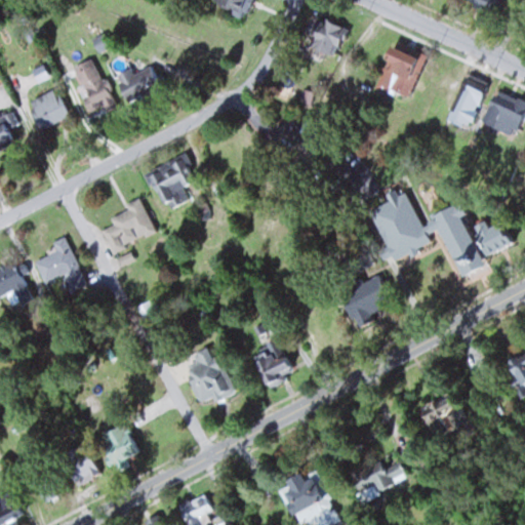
[(208,0),(208,3),(242,17),(249,0),(208,0)]
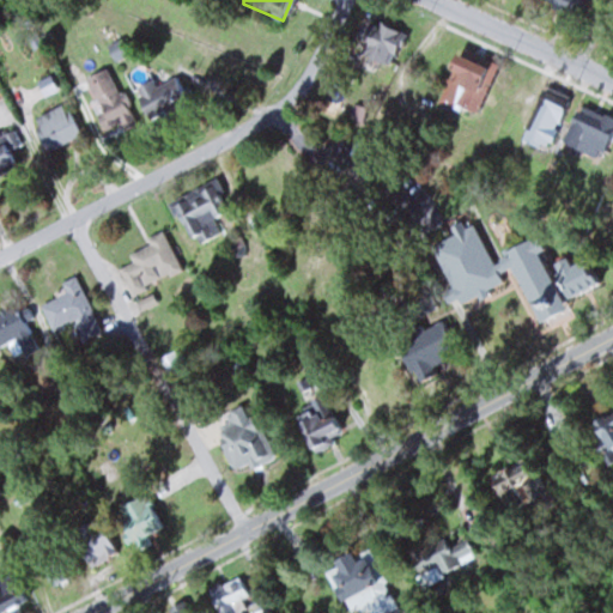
[(542,0),(560,12),(568,0),(542,0)]
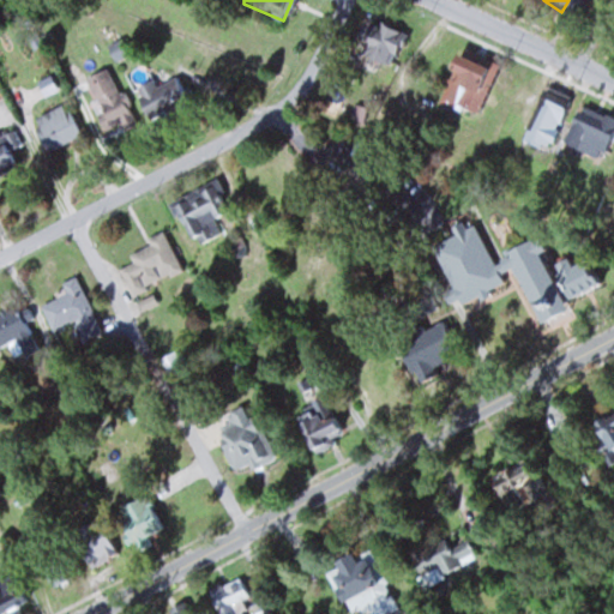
[(387,66),(402,34),(368,19),(354,52),(387,66)]
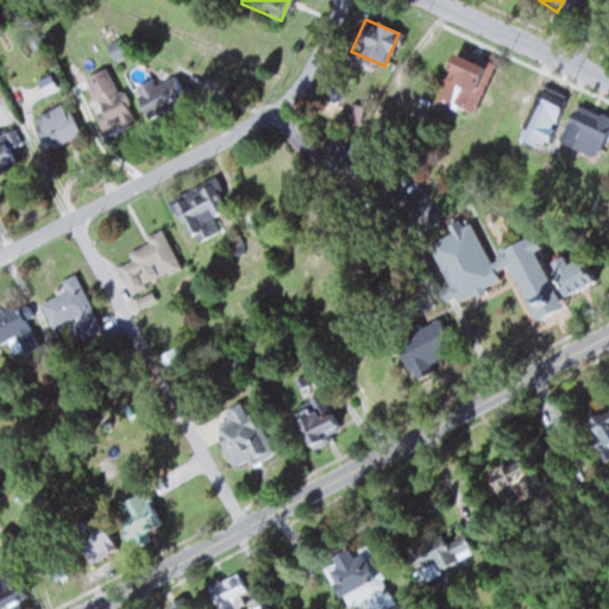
[(433,98),(471,114),(493,63),(454,46),(433,98)]
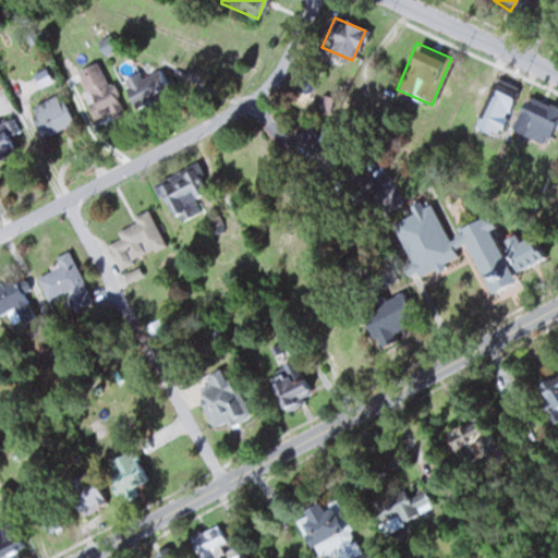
[(99,61),(76,70),(94,119),(117,111),(99,61)]
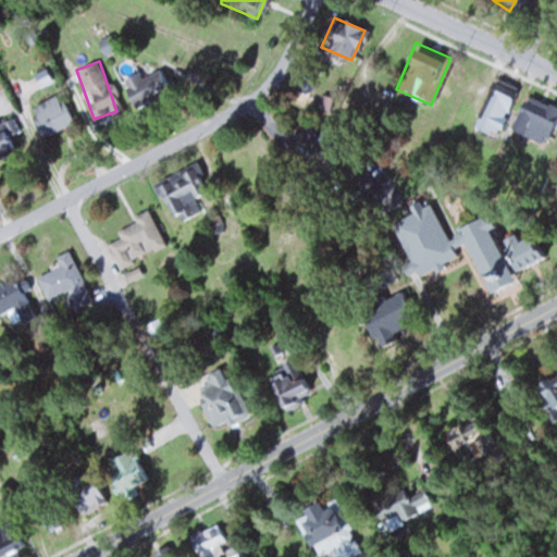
[(163,99),(159,71),(124,75),(127,103),(163,99)]
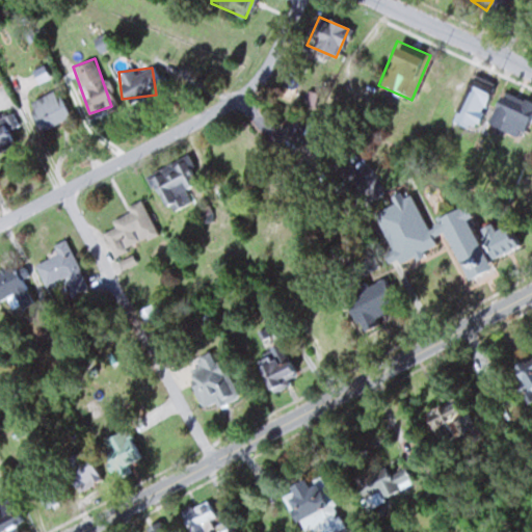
[(26,104),(42,131),(67,116),(52,90),(26,104)]
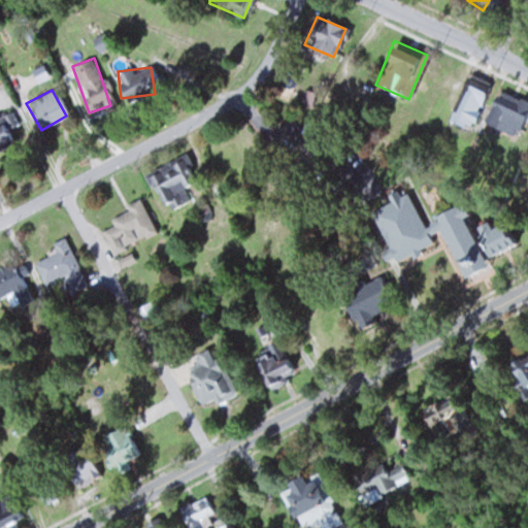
[(484,125),(515,138),(527,106),(527,103),(498,91),(484,125)]
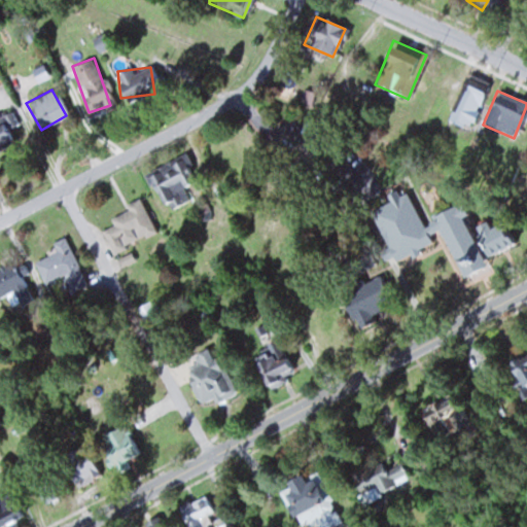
[(0,148),(9,144),(2,130),(15,124),(8,108),(0,111),(0,148)]
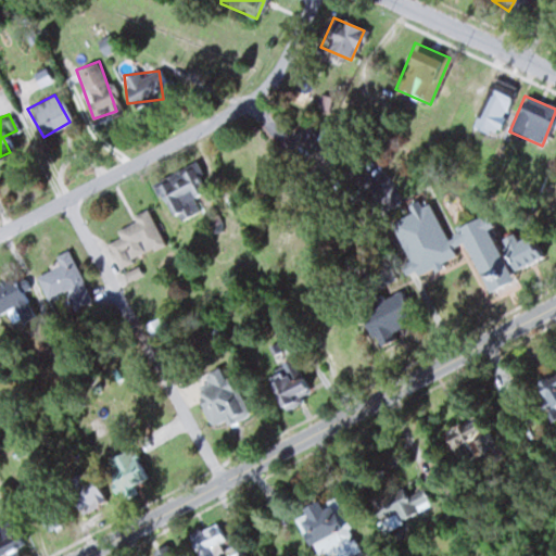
[(199,212),(191,197),(206,189),(194,163),(156,180),(177,223),(199,212)]
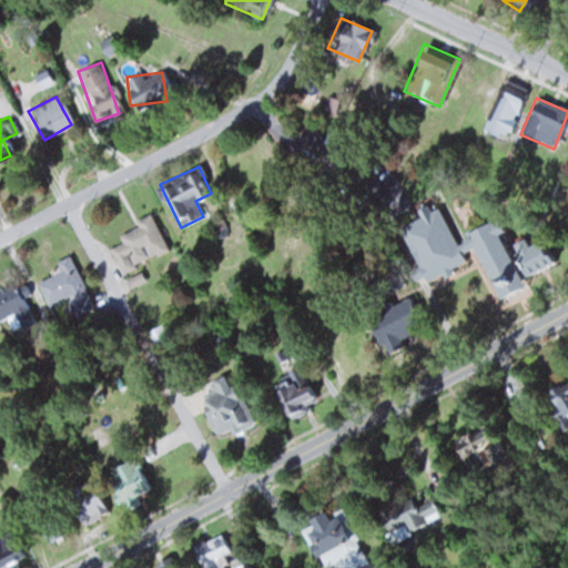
[(398,227),(416,266),(407,271),(415,285),(464,261),(434,200),(417,208),(421,216),(398,227)]
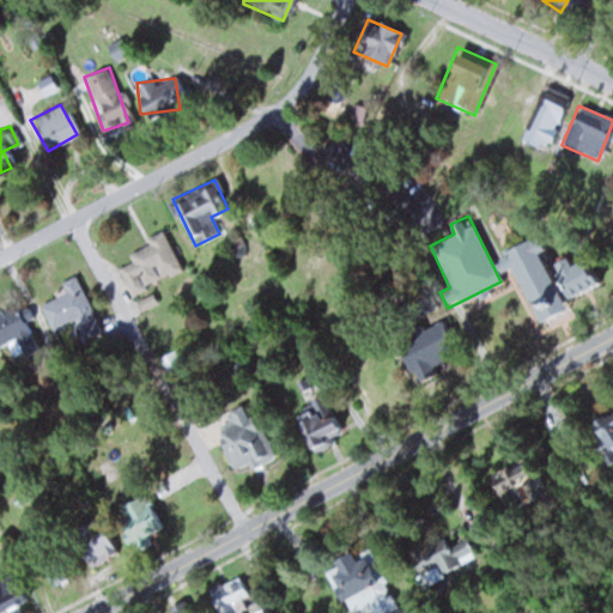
[(181,271),(163,232),(126,250),(132,262),(117,268),(129,295),(181,271)]
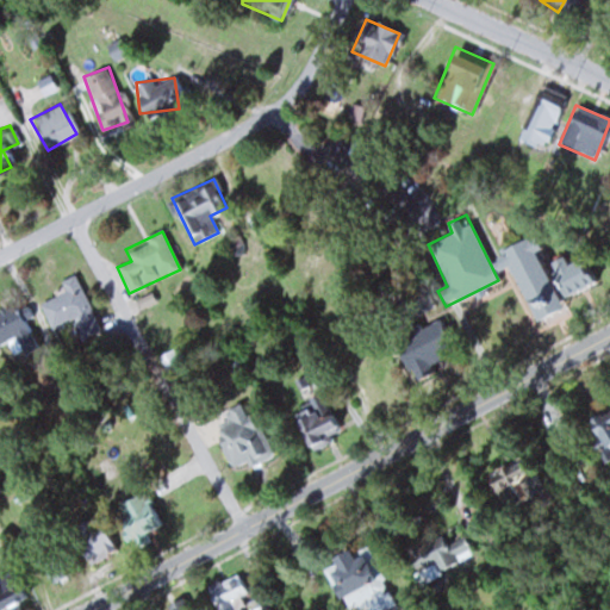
[(509,263),(530,319),(555,310),(528,240),(492,253),(498,268),(509,263)]
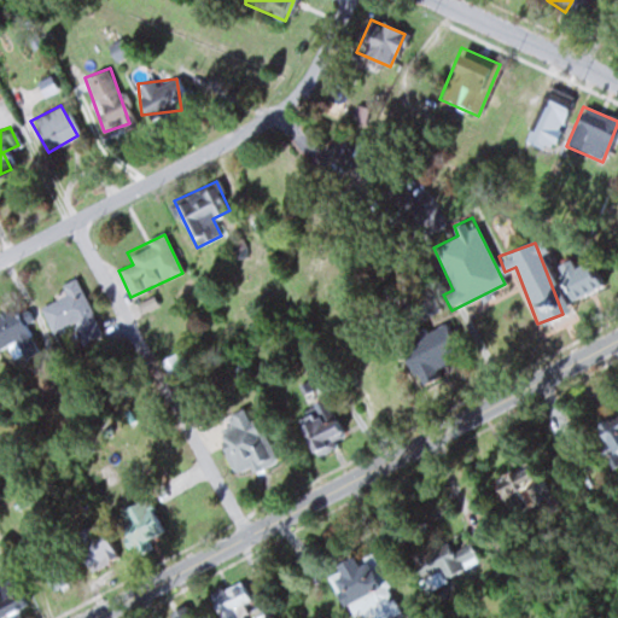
[(553,266),(569,299),(604,283),(594,262),(584,267),(578,254),(553,266)]
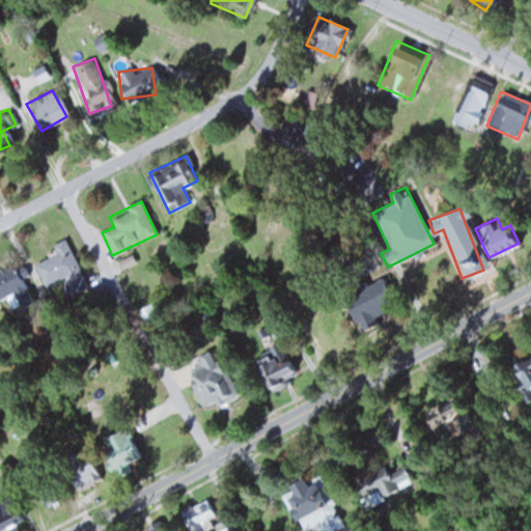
[(44,285),(61,278),(67,295),(86,287),(66,239),(50,245),(54,255),(34,262),(44,285)]
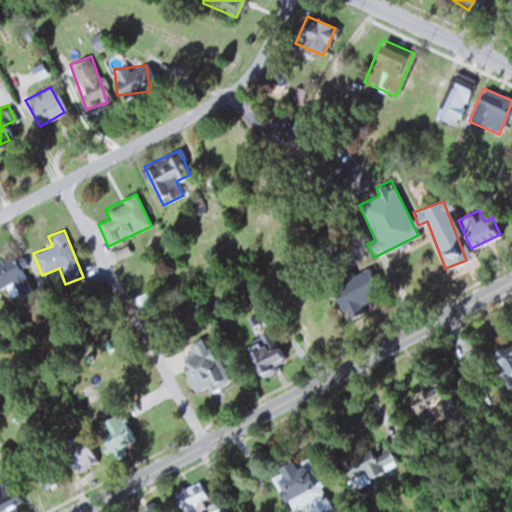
[(0,288),(5,286),(13,301),(30,292),(12,256),(0,261),(0,288)]
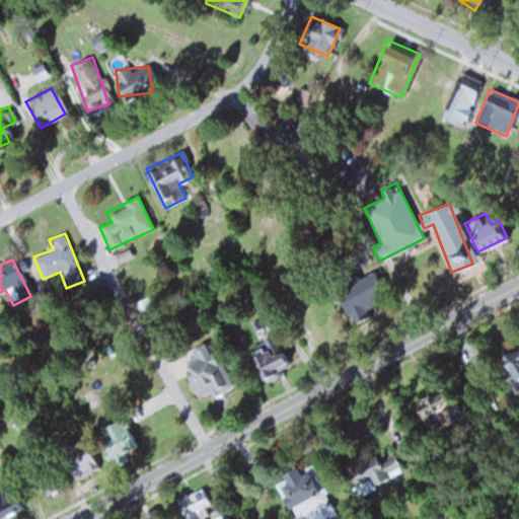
[(382,311),(373,273),(346,279),(348,289),(339,291),(345,319),(382,311)]
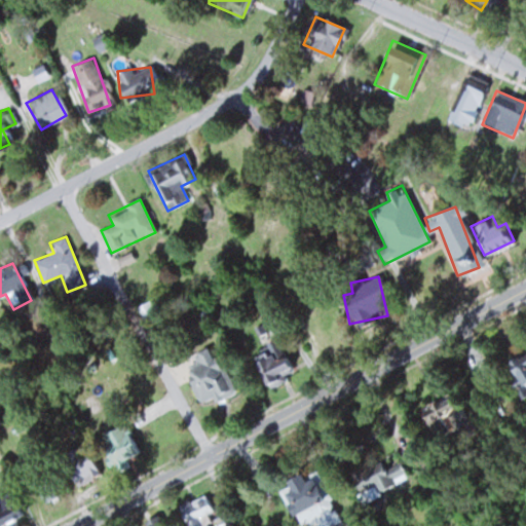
[(250,359),(263,387),(293,373),(280,344),(250,359)]
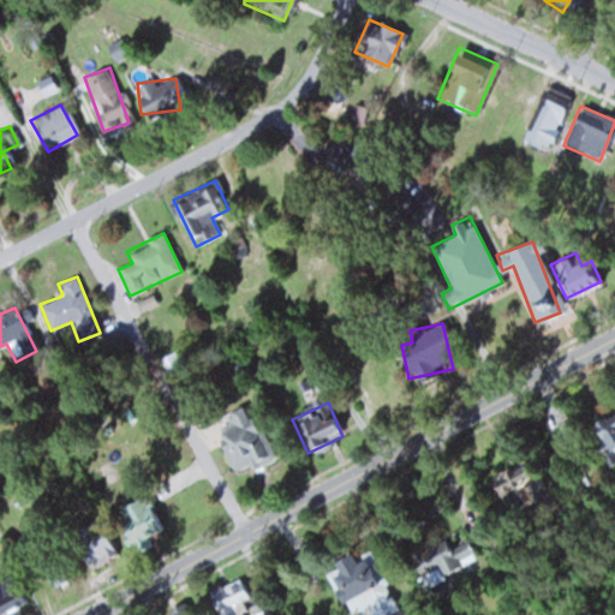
[(614,408),(590,418),(602,448),(614,443),(614,408)]
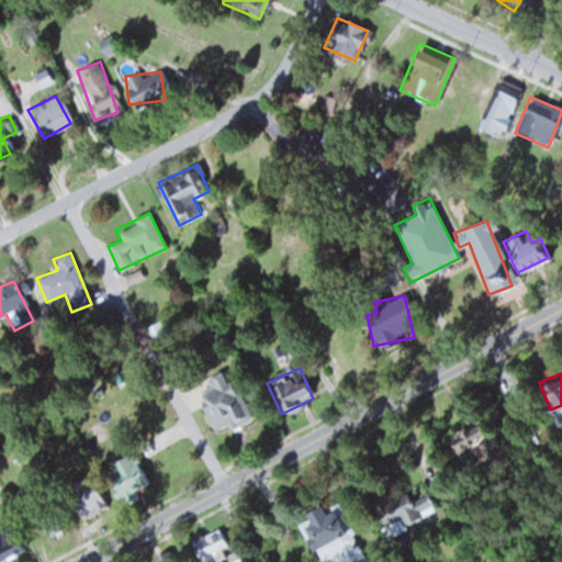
[(248,419),(231,374),(194,388),(211,434),(248,419)]
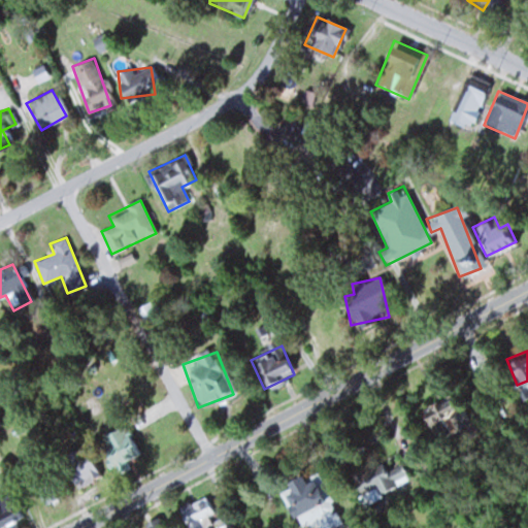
[(421,408),(431,439),(466,427),(468,432),(472,430),(460,395),(421,408)]
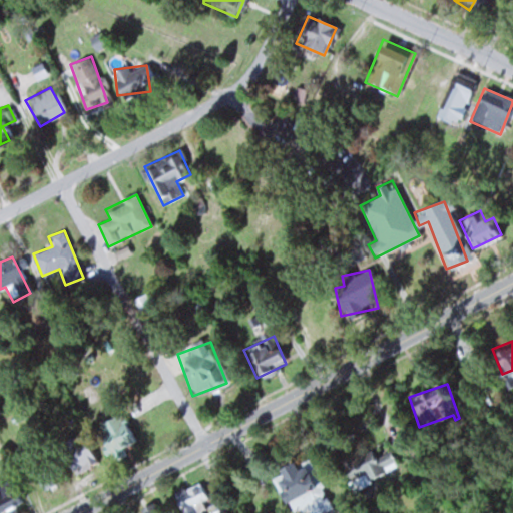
[(135,442),(121,414),(92,428),(106,456),(135,442)]
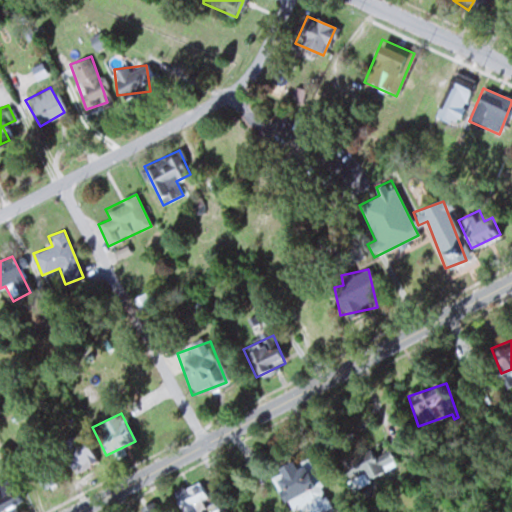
[(71,475),(93,464),(79,435),(56,446),(71,475)]
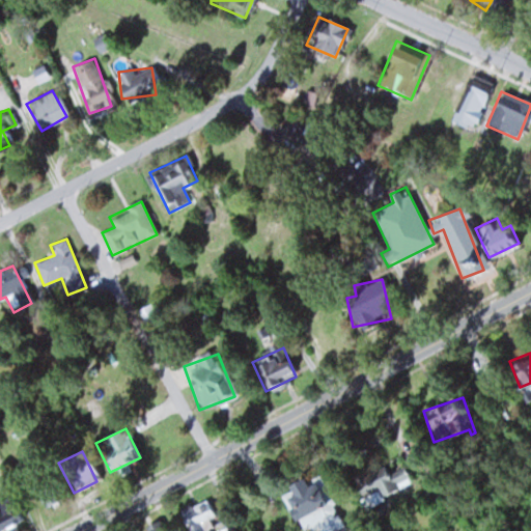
[(364,465),(350,493),(379,508),(394,480),(364,465)]
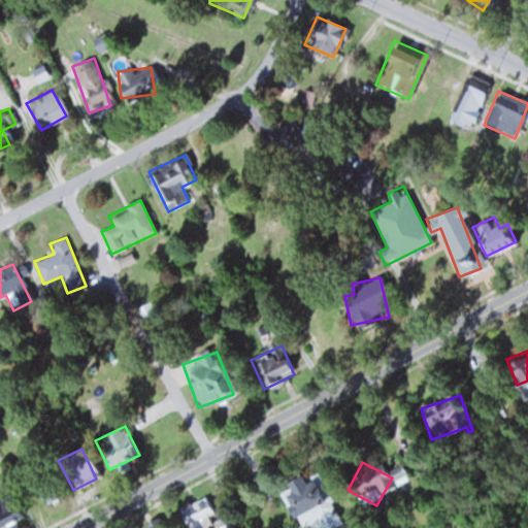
[(326,527),(340,520),(314,475),(306,481),(300,470),(283,482),(288,489),(279,494),(299,527),(300,527),(309,523),(312,527),(326,527)]
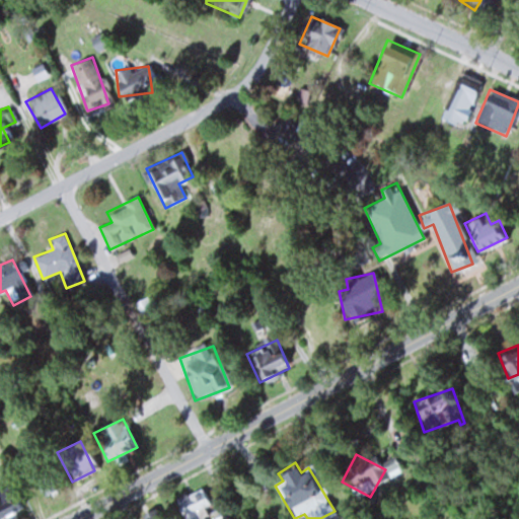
[(56,490),(49,474),(39,479),(46,495),(56,490)]
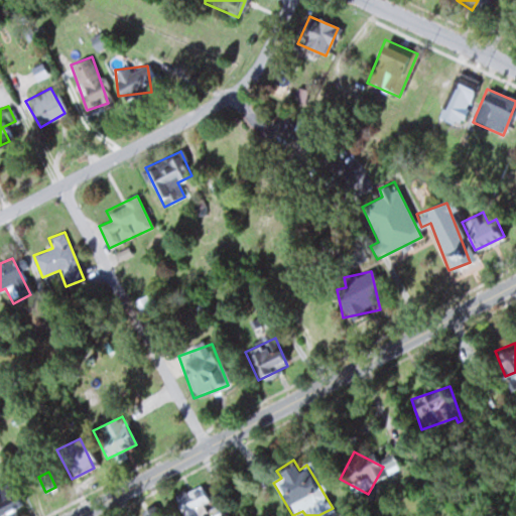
[(178,494),(186,515),(204,515),(203,513),(212,510),(203,485),(178,494)]
